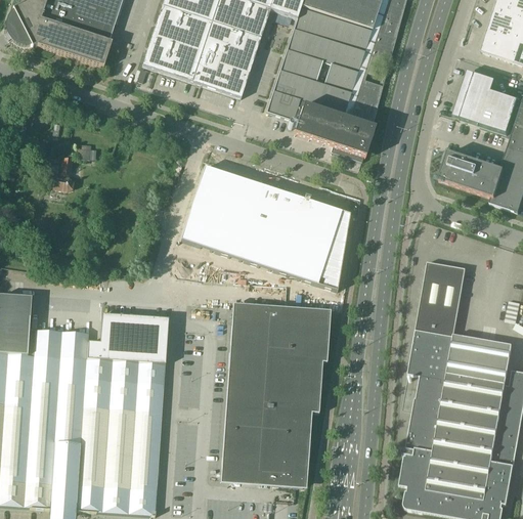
[(104,66),(113,40),(110,39),(122,0),(19,0),(17,5),(13,7),(14,10),(12,12),(10,15),(9,17),(8,20),(8,24),(8,27),(9,30),(6,31),(7,35),(9,37),(11,36),(13,38),(16,40),(18,41),(22,42),(25,43),(28,43),(31,42),(33,46),(37,43),(104,66)]
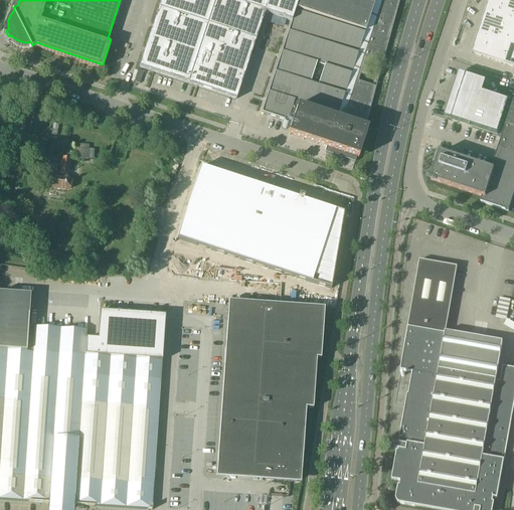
[(266,8),(288,15),(293,0),(160,0),(140,62),(237,95),(266,8)]
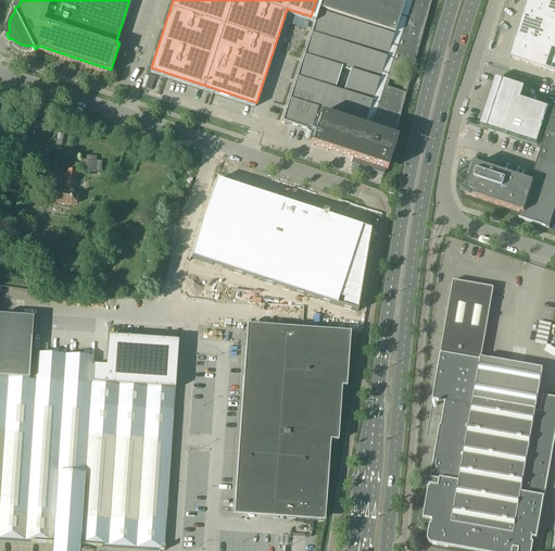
[(284,116),(317,128),(313,141),(353,154),(352,159),(385,170),(385,168),(386,165),(388,166),(399,135),(394,134),(407,89),(388,83),(396,58),(414,64),(417,52),(431,0),(316,0),(311,16),(316,17),(284,116)]
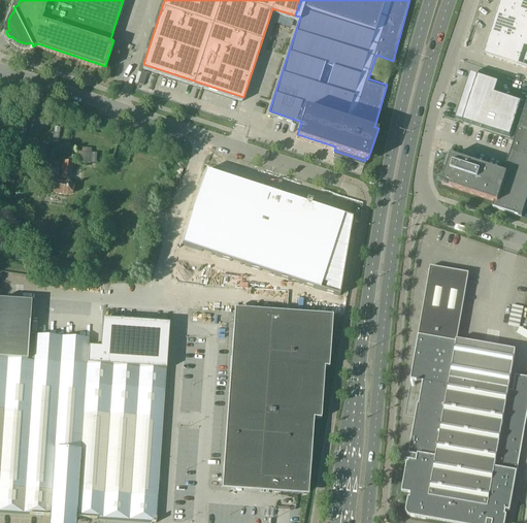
[(498,9),(497,10),(526,20),(526,0),(500,0),(500,1),(498,9)]
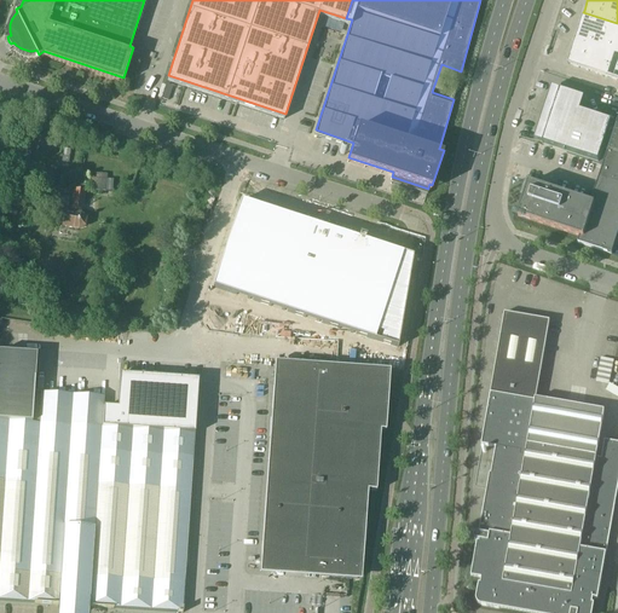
[(576,34),(576,35),(596,41),(616,47),(617,41),(617,23),(583,12),(583,13),(581,22),(579,24),(577,34),(576,34)]
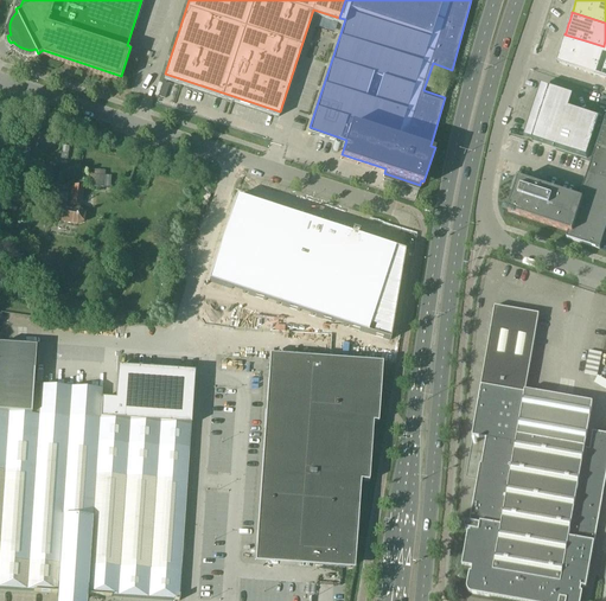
[(561,46),(559,53),(561,58),(566,61),(569,62),(569,61),(575,63),(576,64),(585,40),(565,34),(565,36),(562,44),(561,44),(561,46)]
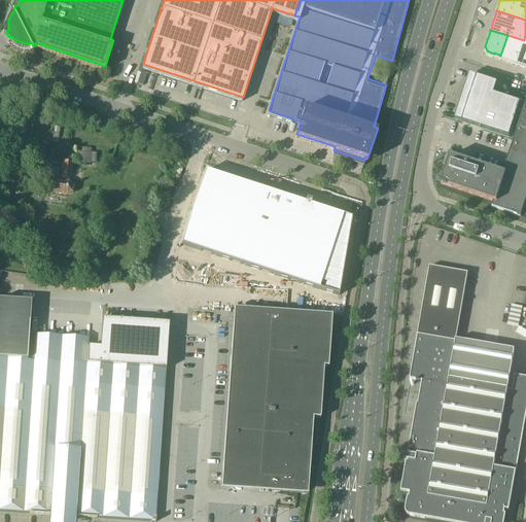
[(507,35),(500,56),(502,56),(507,58),(510,59),(511,59),(516,60),(516,61),(517,61),(524,40),(507,35)]
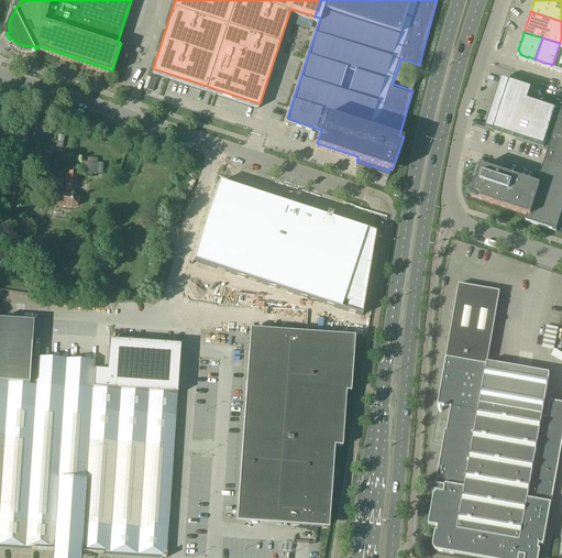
[(561,44),(560,43),(552,65),(553,65),(554,65),(560,67),(561,68),(561,44)]
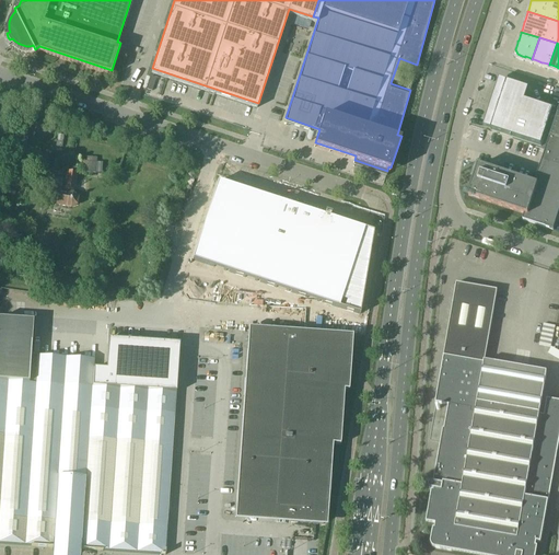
[(500,73),(496,90),(502,92),(524,99),(525,95),(526,95),(530,83),(508,77),(500,73)]
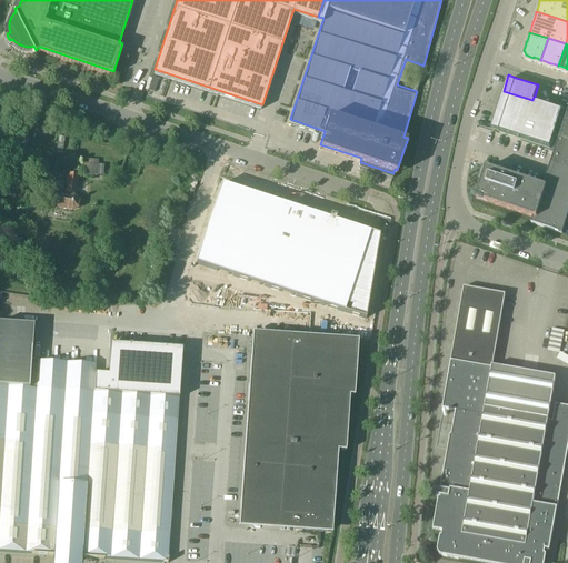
[(504,91),(497,109),(505,111),(527,118),(532,100),(510,93),(504,91)]
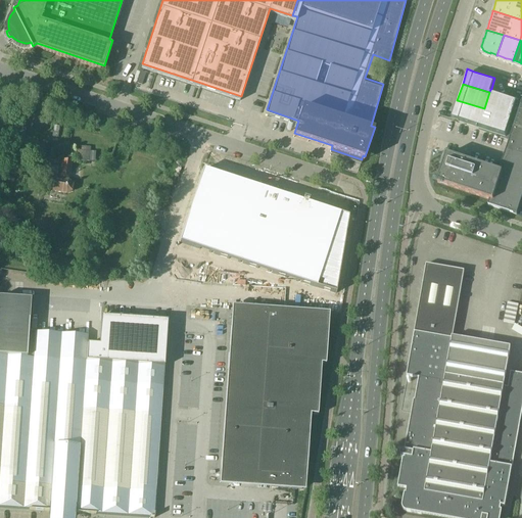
[(484,108),(479,123),(492,128),(504,93),(491,89),(490,89),(489,92),(484,108)]
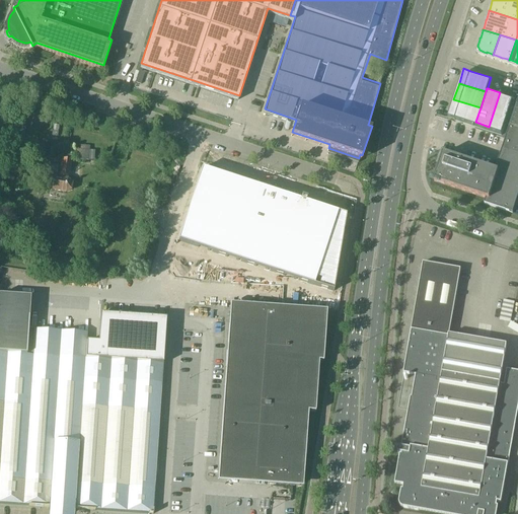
[(500,92),(489,127),(503,131),(514,96),(500,92)]
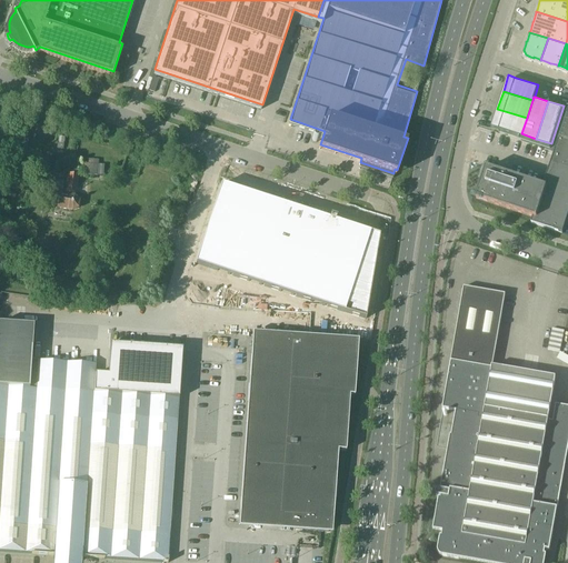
[(485,170),(484,174),(477,193),(534,212),(532,218),(564,229),(567,215),(567,108),(548,170),(544,181),(499,167),(487,163),(485,170)]
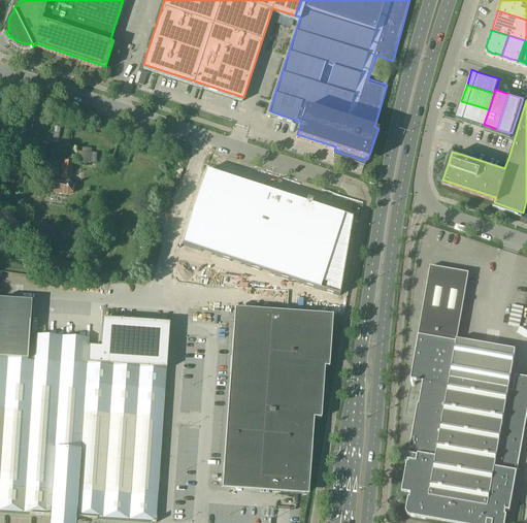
[(461,101),(457,116),(463,118),(484,124),(489,109),(468,103),(461,101)]
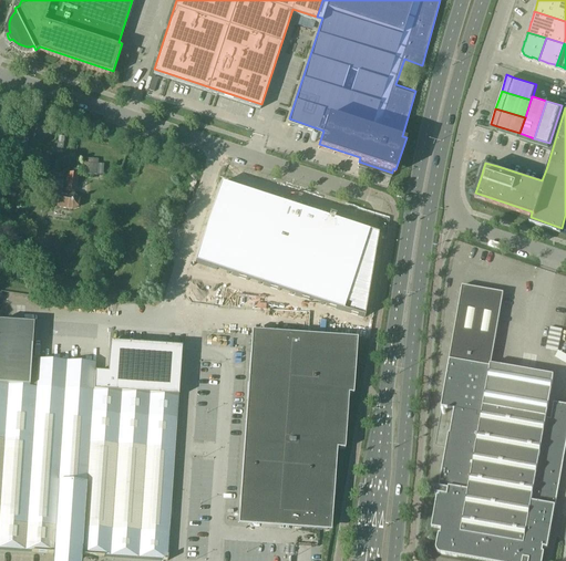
[(84,158),(83,169),(98,170),(98,169),(104,170),(104,159),(84,158)]
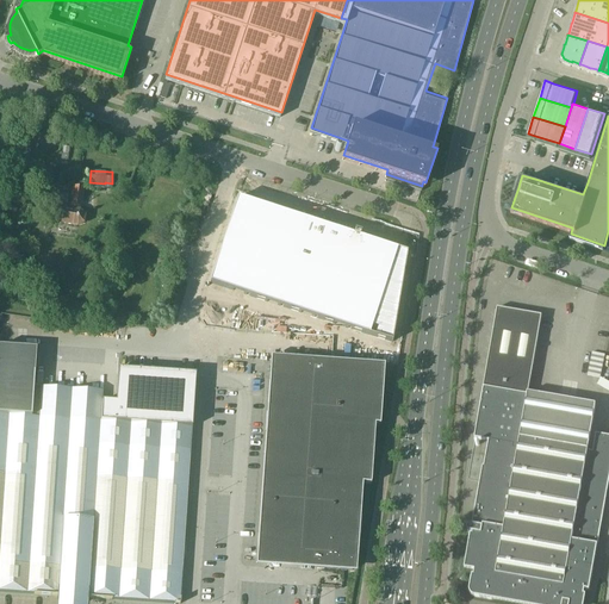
[(57,187),(53,216),(78,219),(78,220),(79,220),(85,218),(86,210),(81,205),(79,205),(80,201),(82,201),(85,182),(75,181),(73,191),(69,191),(70,190),(57,187)]
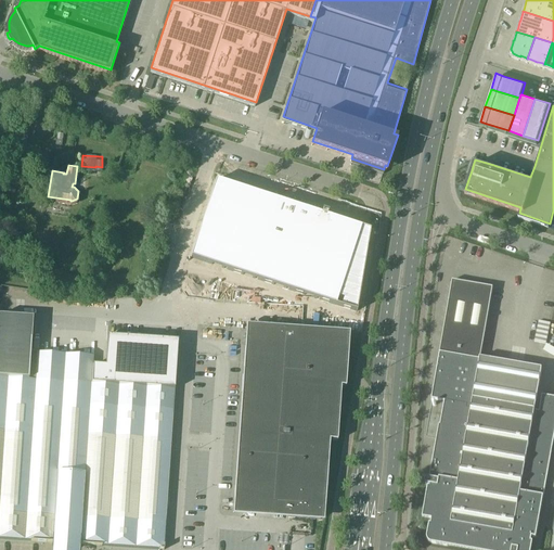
[(217,175),(192,253),(358,307),(371,226),(217,175)]
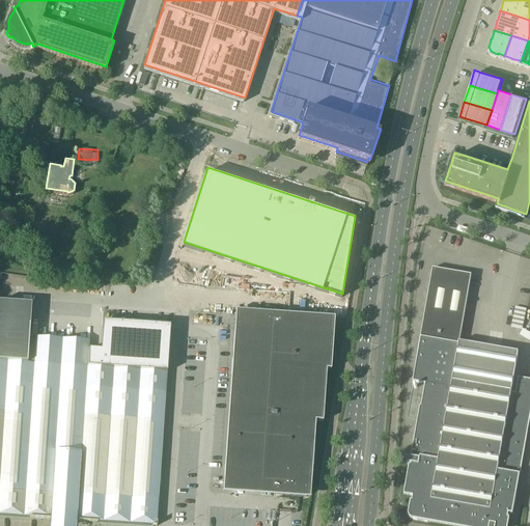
[(139,221),(135,232),(143,236),(147,224),(139,221)]
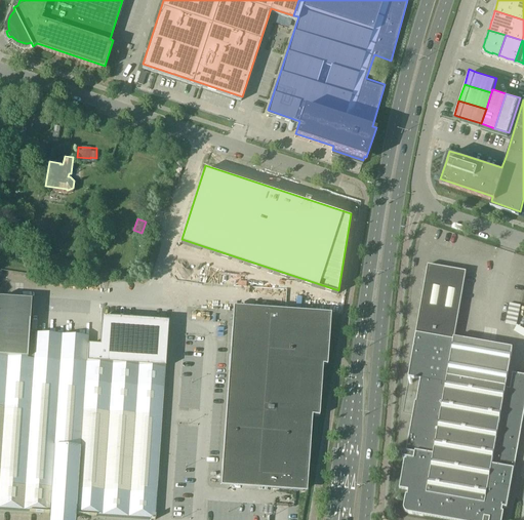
[(405,453),(407,454),(407,455),(406,454),(400,485),(409,486),(408,490),(407,490),(405,503),(405,504),(405,505),(405,506),(405,507),(406,507),(407,508),(408,509),(409,509),(472,519),(501,519),(502,519),(505,508),(504,507),(504,504),(508,504),(523,413),(523,370),(514,368),(511,386),(507,385),(514,344),(455,333),(467,267),(429,261),(409,372),(421,375),(417,397),(416,396),(408,444),(409,444),(408,447),(406,447),(405,447),(404,448),(403,448),(403,449),(403,450),(403,451),(403,452),(404,453),(405,453)]
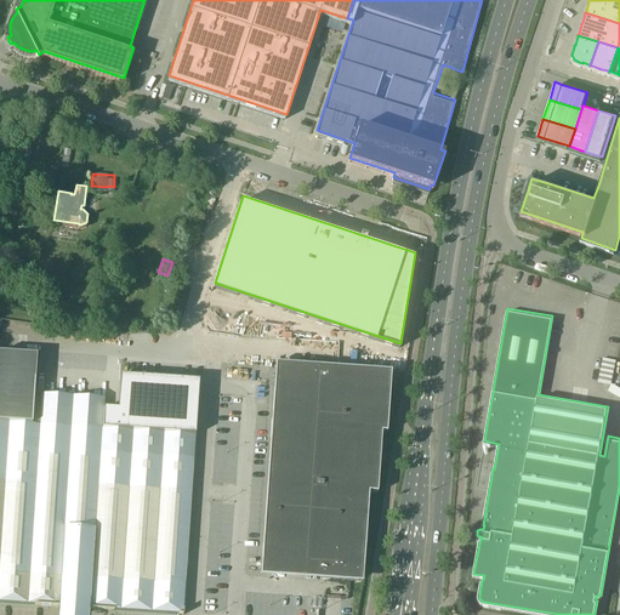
[(0,597),(185,609),(200,376),(121,370),(119,404),(104,403),(106,393),(35,388),(38,349),(0,347),(0,597)]
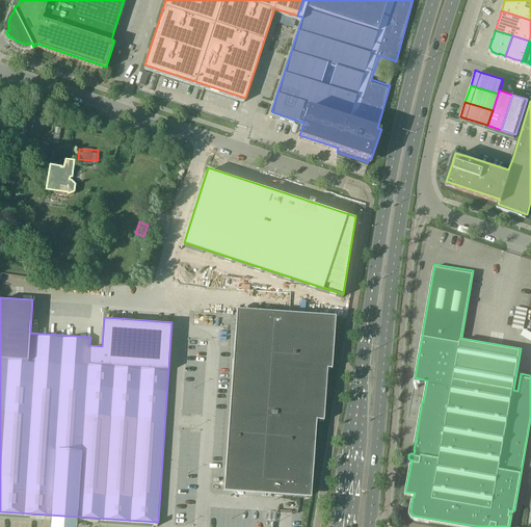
[(236,327),(226,473),(236,474),(236,484),(276,486),(276,491),(306,493),(309,493),(310,479),(313,479),(317,417),(324,418),(328,366),(333,366),(336,313),(290,310),(281,310),(281,312),(239,309),(239,310),(238,327),(236,327)]
